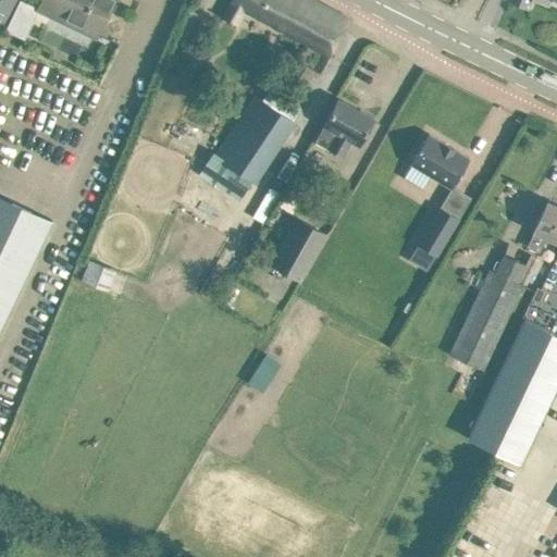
[(0,0),(0,27),(15,0),(0,0)]
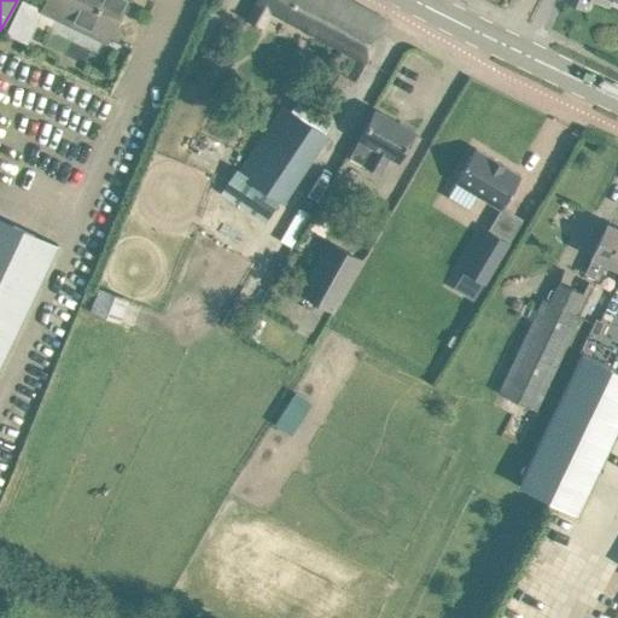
[(106,40),(124,0),(46,0),(42,9),(24,0),(21,0),(6,33),(27,44),(42,10),(58,17),(62,11),(91,25),(93,21),(110,28),(104,39),(106,40)]
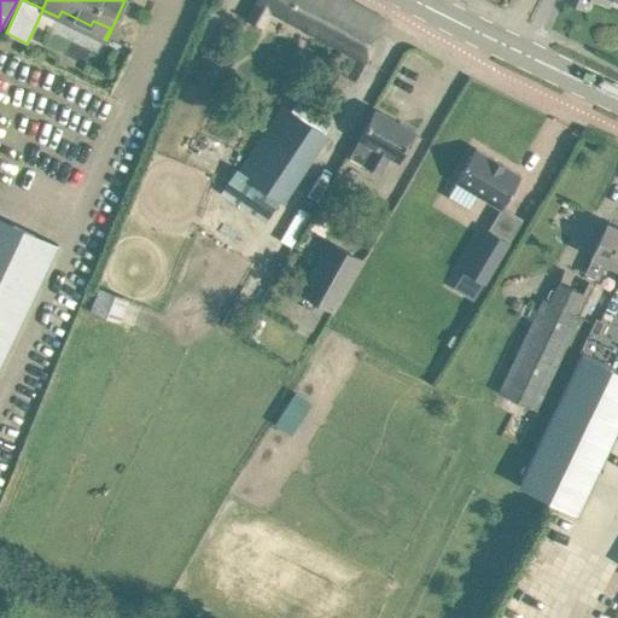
[(327,138),(283,105),(221,191),(267,223),(327,138)]
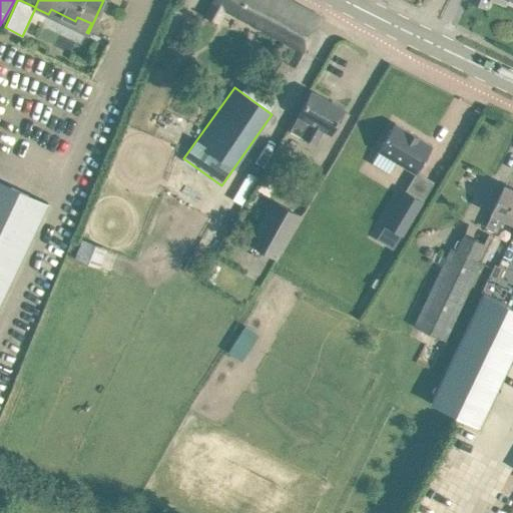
[(330,133),(344,109),(312,91),(290,130),(315,144),(323,129),(330,133)]
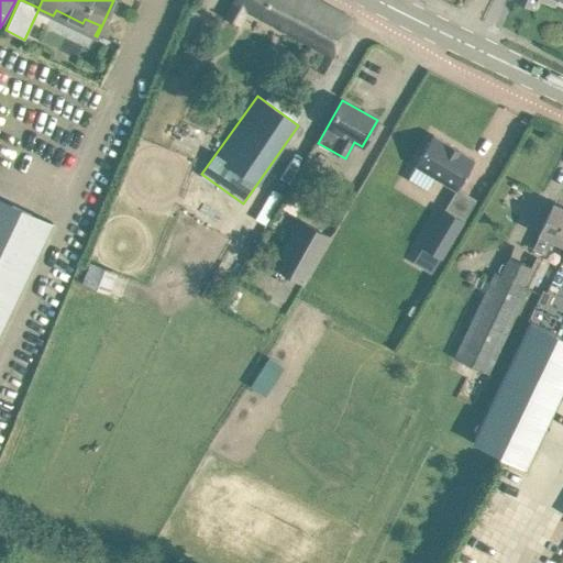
[(473,162),(431,136),(414,167),(455,191),(473,162)]
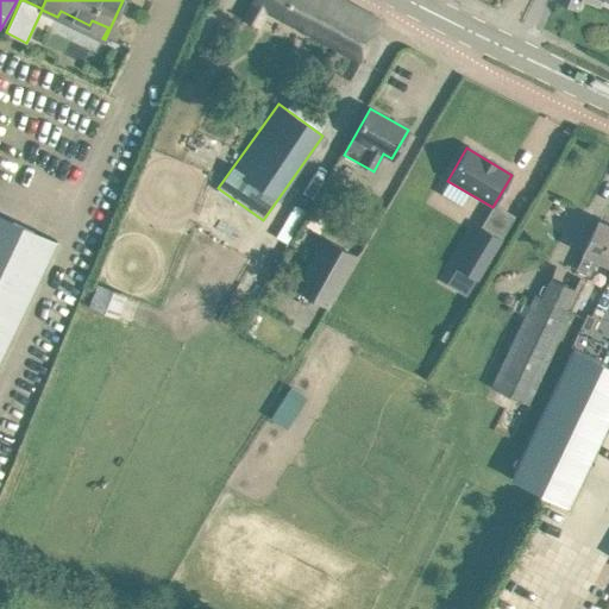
[(0,357),(55,242),(56,242),(57,240),(0,213),(0,357)]
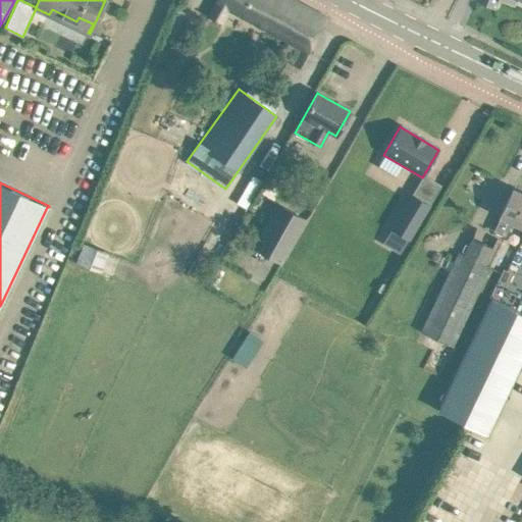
[(521,226),(521,193),(513,189),(500,216),(501,216),(493,230),(505,236),(512,221),(521,226)]
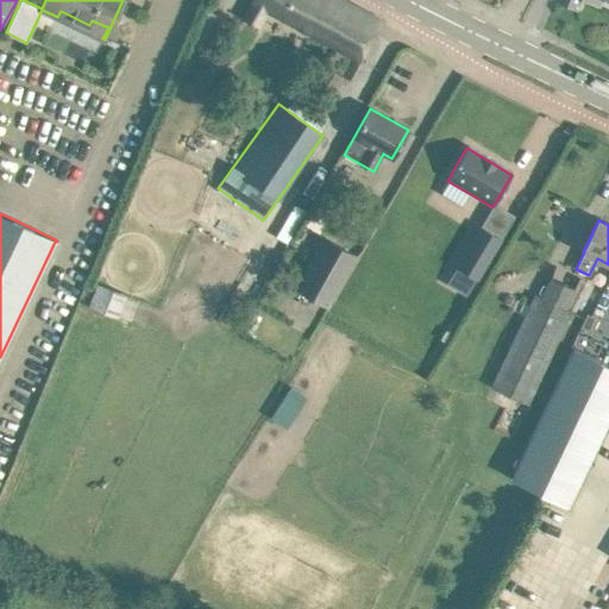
[(476,281),(500,240),(479,228),(456,269),(476,281)]
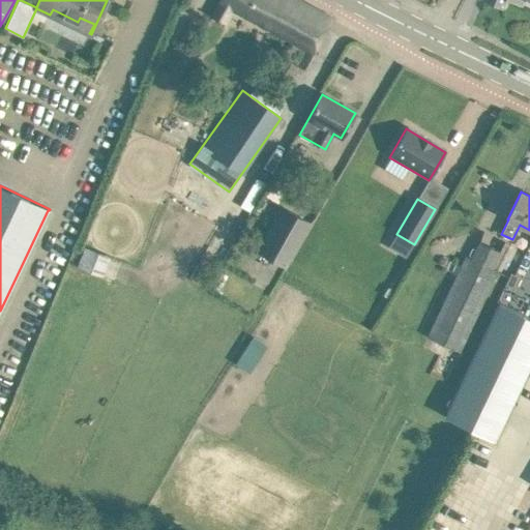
[(285,266),(310,223),(294,213),(282,234),(271,228),(258,251),(285,266)]
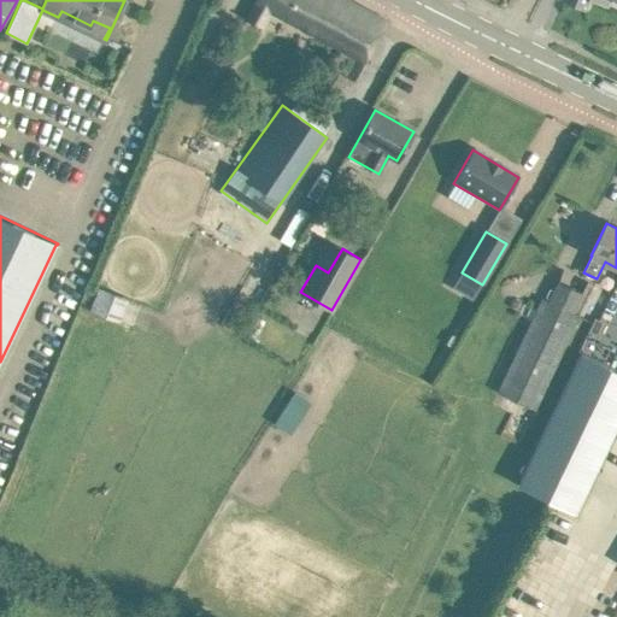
[(542,300),(498,394),(534,412),(579,317),(573,315),(585,288),(560,277),(548,303),(542,300)]
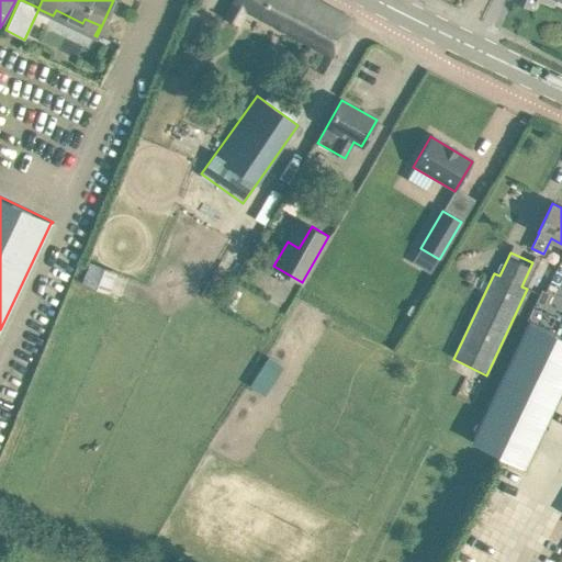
[(109,295),(116,272),(89,262),(81,284),(109,295)]
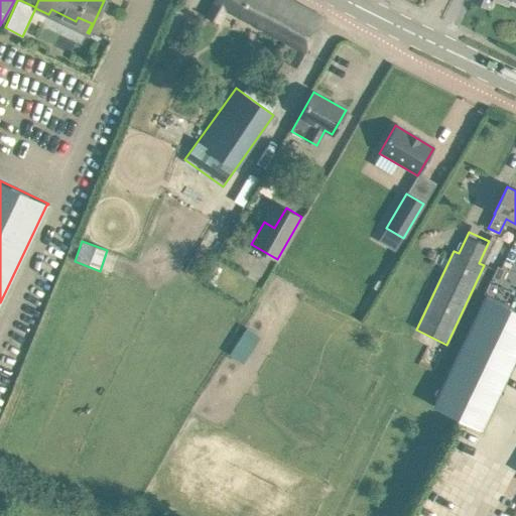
[(515,347),(515,310),(485,296),(430,406),(476,428),(515,347)]
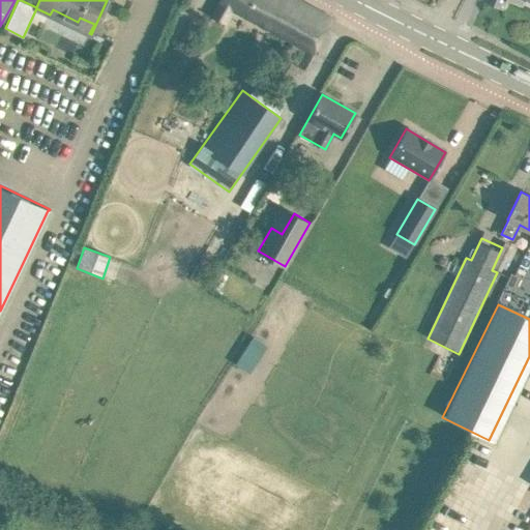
[(249,336),(233,363),(243,370),(260,343),(249,336)]
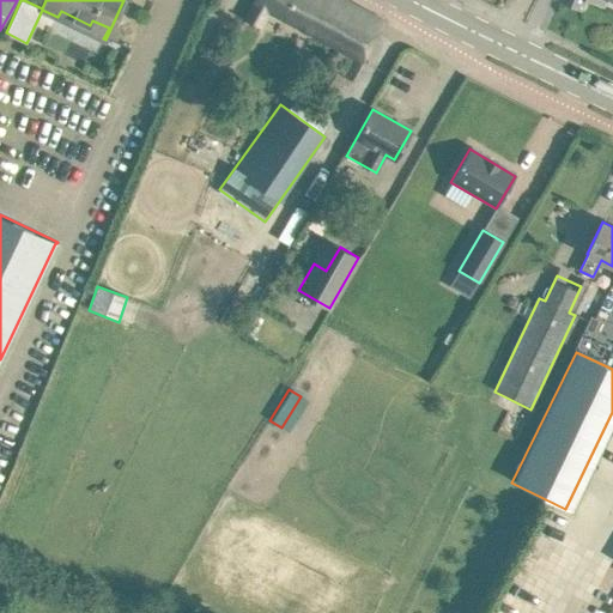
[(612,612),(612,572),(593,612),(595,612),(612,612)]
